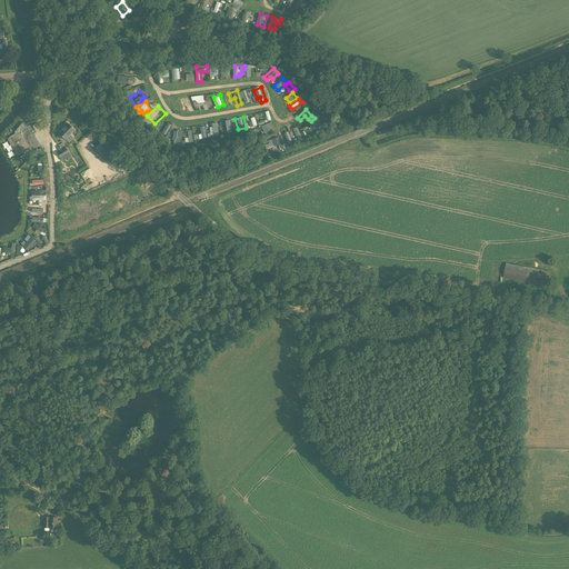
[(320,122),(316,119),(310,127),(316,131),(321,125),(320,123),(320,122)]
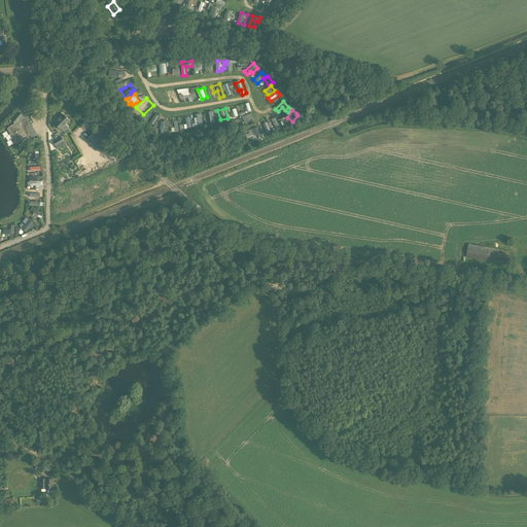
[(155,113),(149,124),(153,126),(160,115),(155,113)]
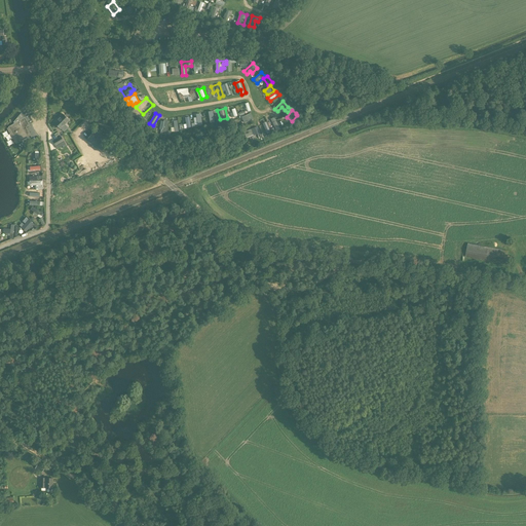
[(253,119),(250,113),(241,117),(243,123),(253,119)]
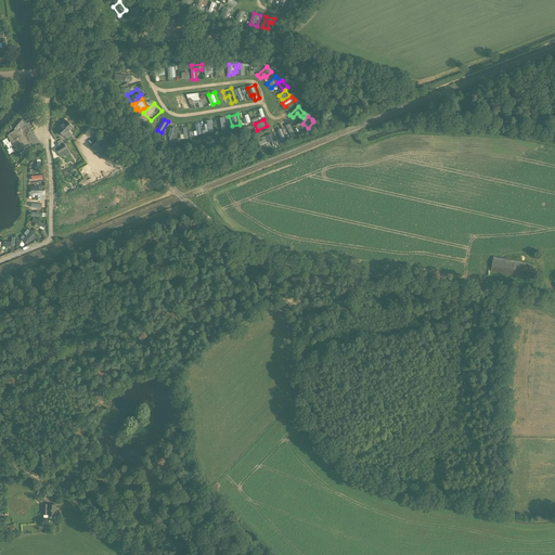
[(66,120),(56,129),(64,137),(66,139),(72,134),(68,131),(73,127),(66,120)]
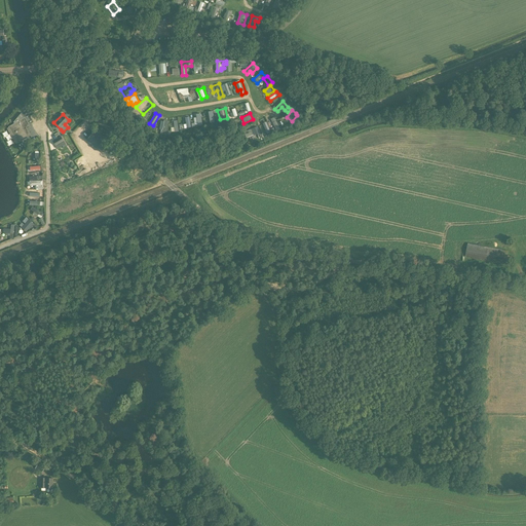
[(25,117),(8,127),(17,143),(31,136),(26,126),(29,124),(25,117)]
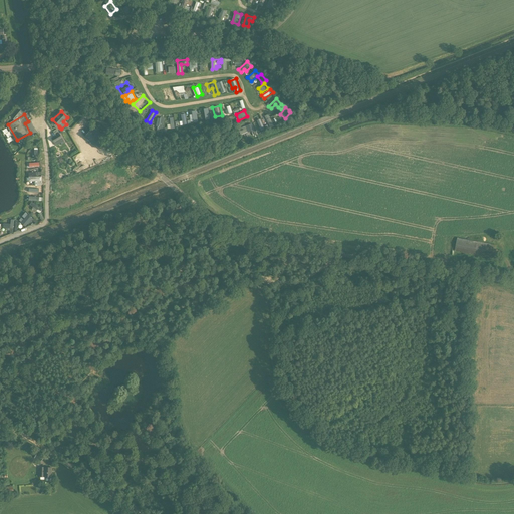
[(274,126),(268,114),(264,116),(270,129),(274,126)]
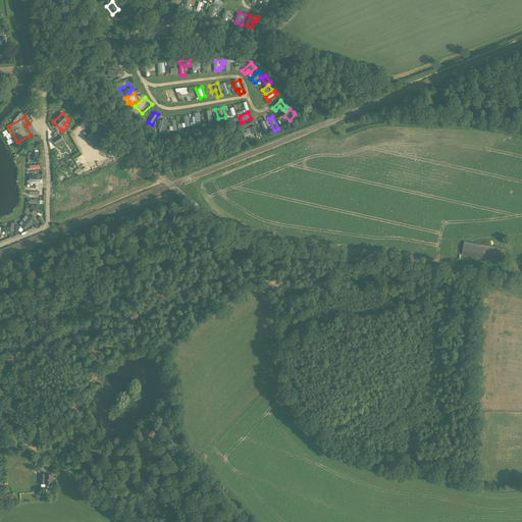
[(164,135),(167,120),(163,119),(162,125),(158,124),(158,128),(160,128),(159,134),(164,135)]
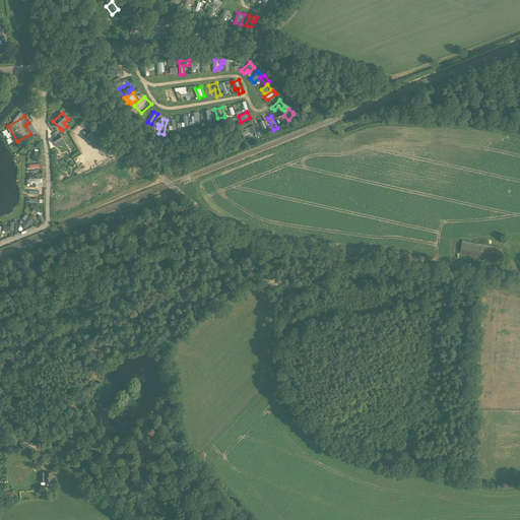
[(248,128),(241,131),(242,132),(241,132),(242,136),(250,133),(250,134),(254,133),(254,134),(257,133),(254,125),(248,128)]
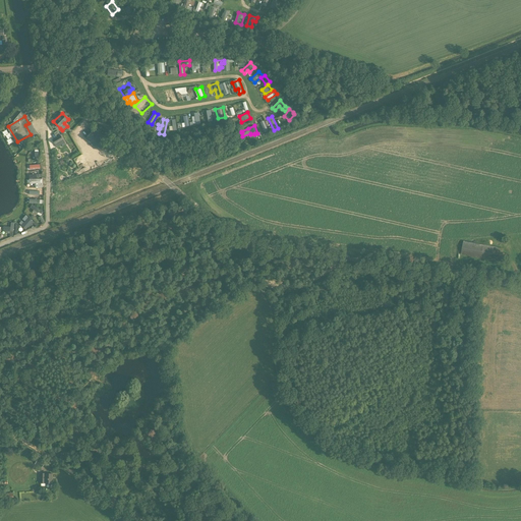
[(85,137),(91,142),(99,133),(95,128),(85,137)]
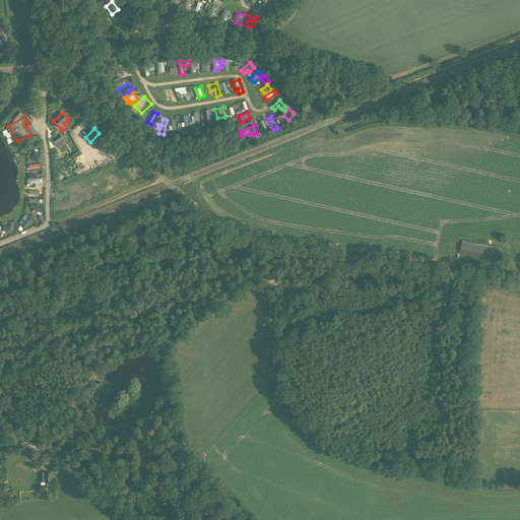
[(56,147),(64,142),(60,134),(52,139),(56,147)]
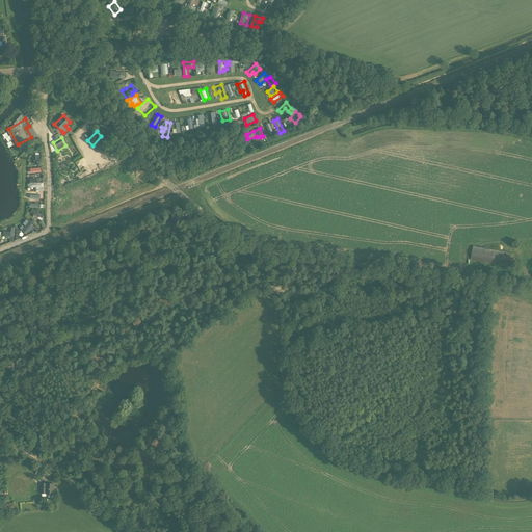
[(44,191),(43,191),(43,183),(29,183),(30,188),(34,188),(34,192),(41,192),(44,191)]
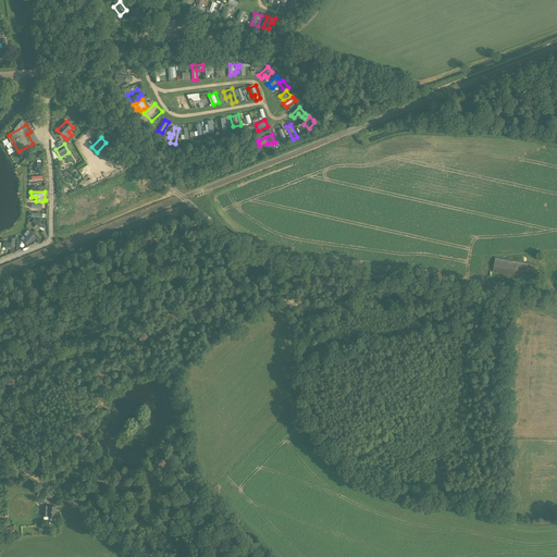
[(32,222),(36,224),(35,226),(39,230),(40,227),(41,227),(45,230),(47,226),(42,224),(34,219),(32,222)]
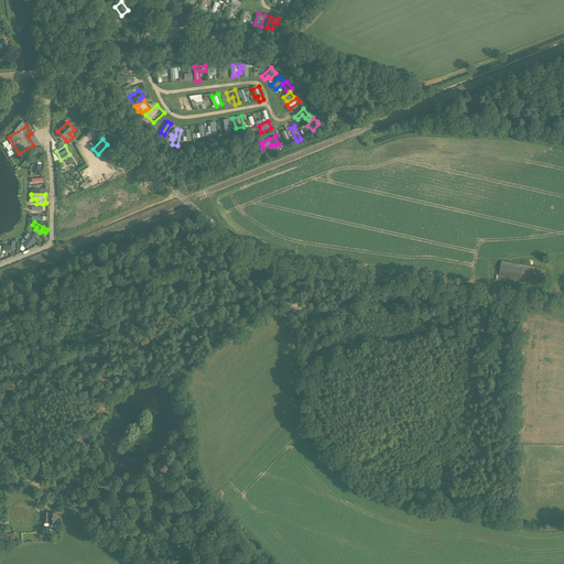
[(26,240),(23,245),(28,248),(31,245),(32,245),(34,242),(33,241),(35,239),(31,236),(30,236),(28,234),(24,237),(26,240)]
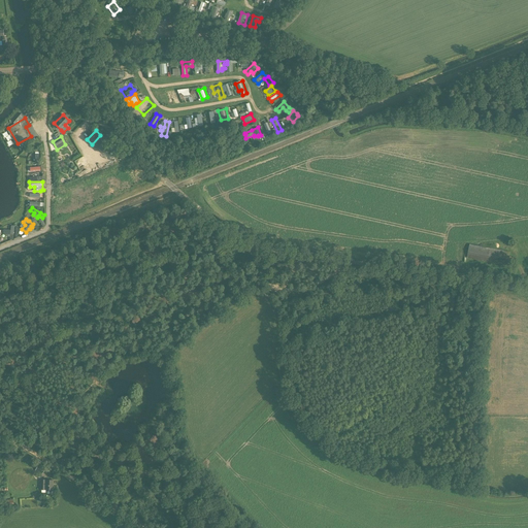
[(10,234),(9,237),(9,240),(12,238),(12,237),(14,226),(11,225),(10,230),(3,229),(3,234),(5,234),(5,236),(7,236),(8,234),(10,234)]
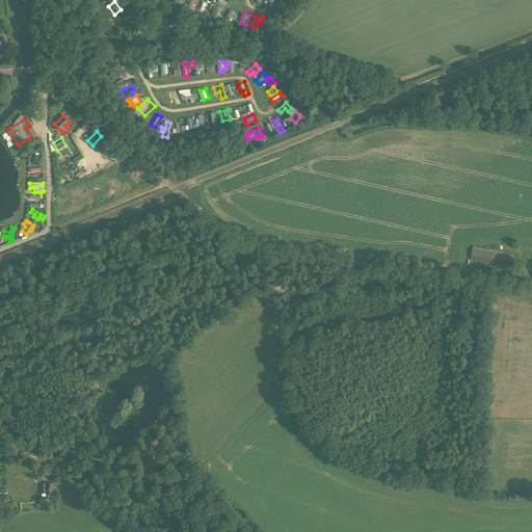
[(494,249),(494,250),(473,246),(470,260),(511,268),(512,264),(519,264),(520,260),(516,259),(516,258),(513,257),(514,254),(507,253),(494,249)]
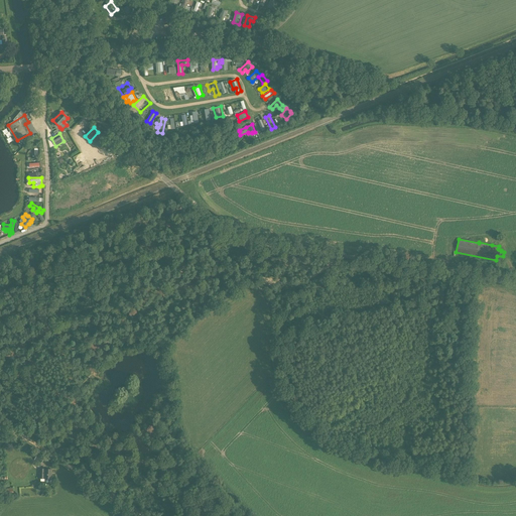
[(37,461),(40,464),(45,457),(38,453),(34,460),(35,460),(37,461)]
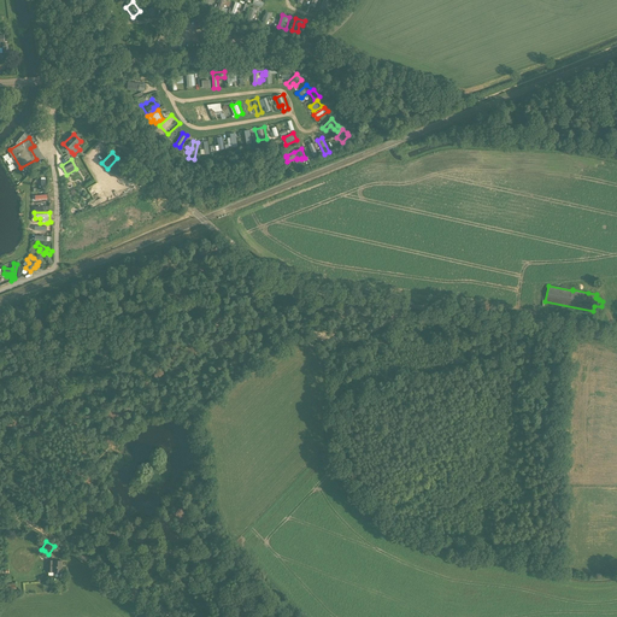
[(62,573),(63,560),(48,560),(48,573),(62,573)]
